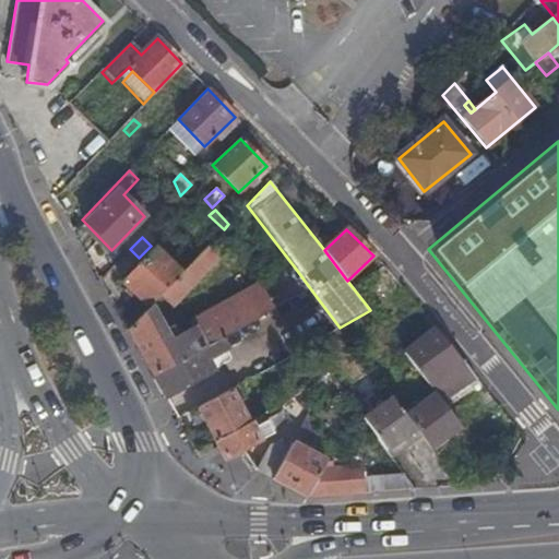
[(209,246),(181,274),(163,294),(173,305),(218,257),(209,246)]
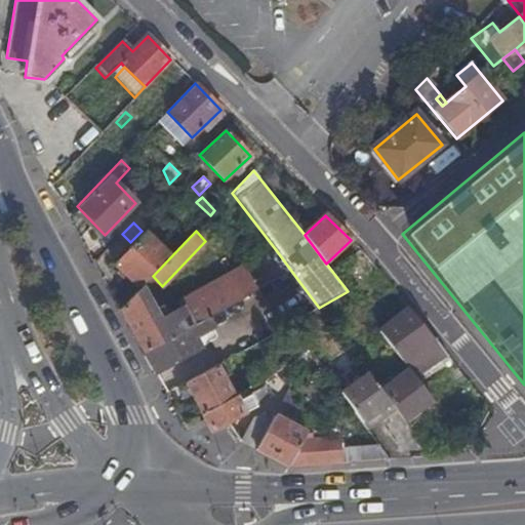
[(116,266),(139,289),(142,287),(153,276),(170,257),(147,234),(116,266)]
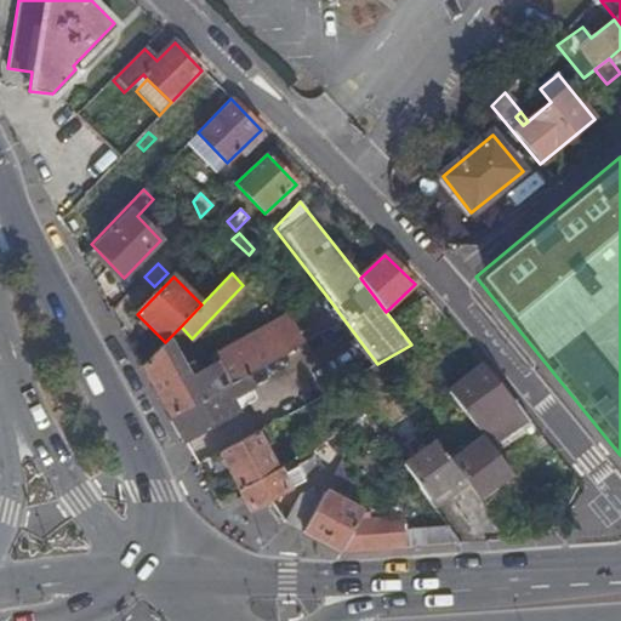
[(214,365),(216,365),(261,340),(272,362),(345,320),(328,297),(271,330),(269,328),(211,360),(214,365)]
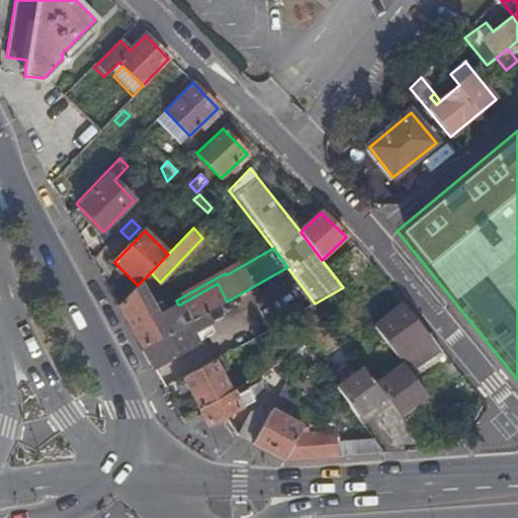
[(118,306),(142,348),(189,322),(180,305),(178,305),(163,315),(157,304),(153,307),(140,283),(138,285),(118,306)]
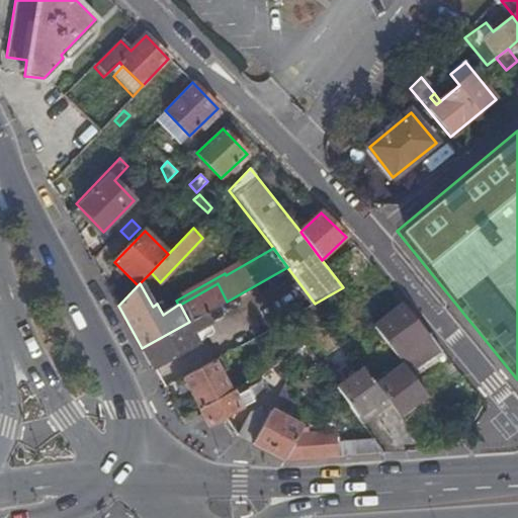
[(180,305),(189,322),(224,304),(227,301),(218,283),(180,305)]
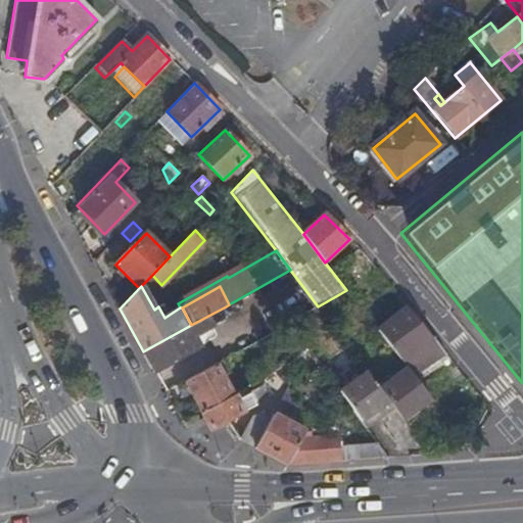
[(143,351),(154,371),(214,338),(208,329),(218,324),(231,317),(226,306),(191,325),(143,351)]
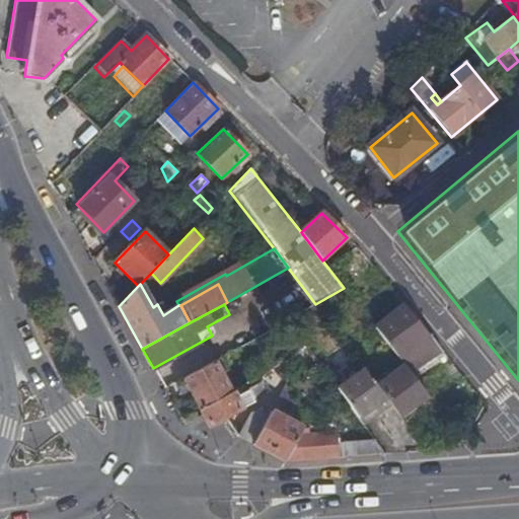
[(398,358),(430,336),(413,315),(403,304),(374,327),(398,358)]
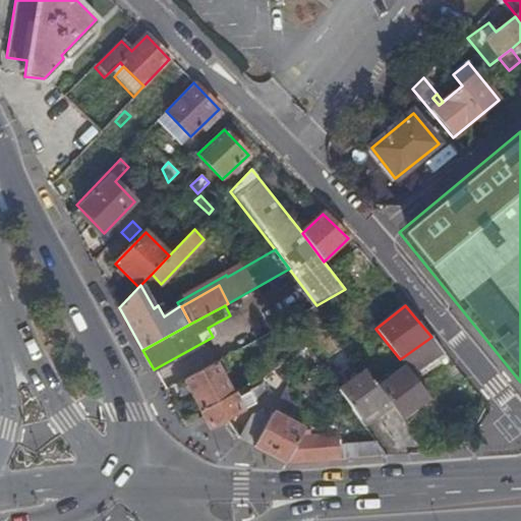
[(310,310),(290,322),(300,337),(320,325),(310,310)]
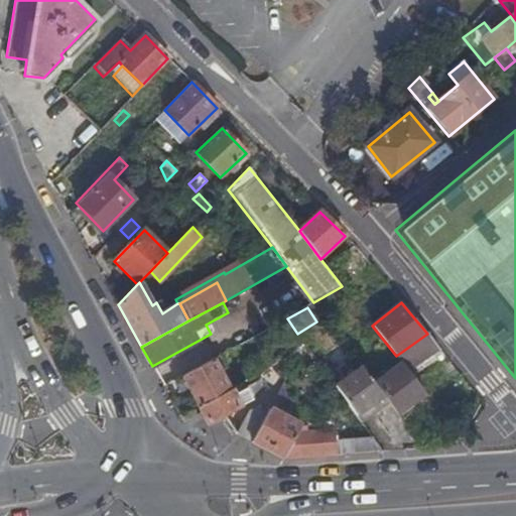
[(206,325),(211,334),(217,331),(218,326),(215,319),(206,325)]
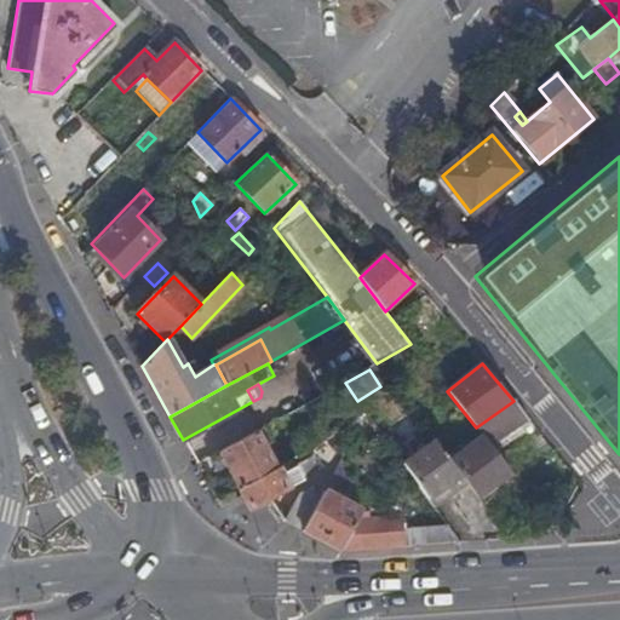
[(491,447),(529,420),(514,401),(476,428),(483,438),(491,447)]
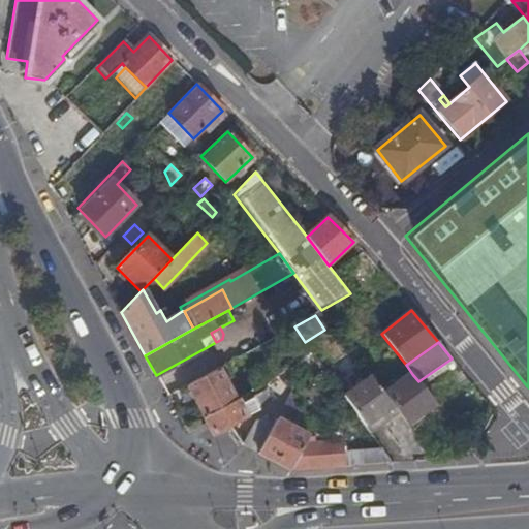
[(186,386),(207,424),(239,406),(221,374),(227,372),(224,365),(186,386)]
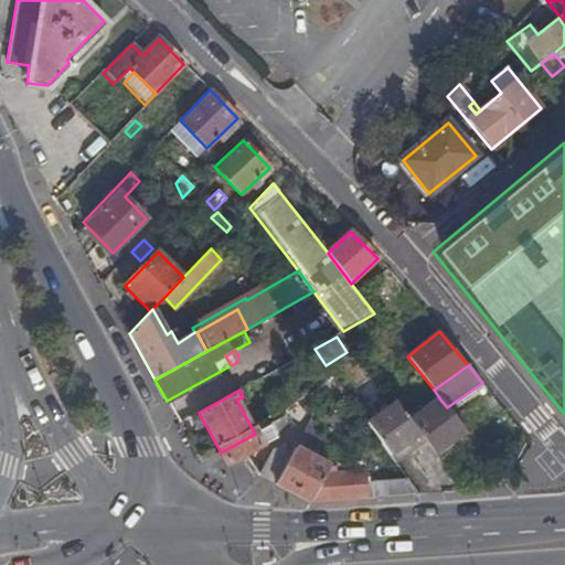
[(427,441),(435,452),(465,430),(447,407),(440,400),(412,420),(422,435),(427,441)]
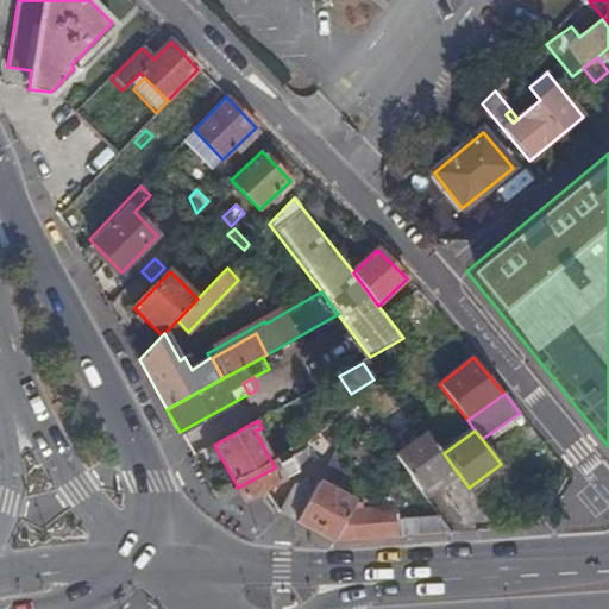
[(397,457),(424,493),(454,469),(444,453),(428,434),(397,457)]
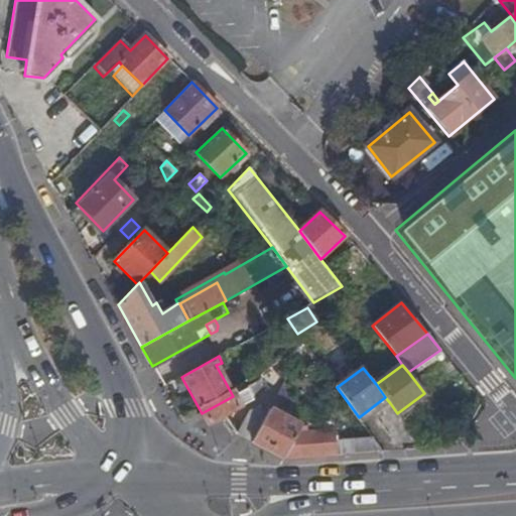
[(252,384),(246,389),(251,400),(266,392),(259,380),(252,384)]
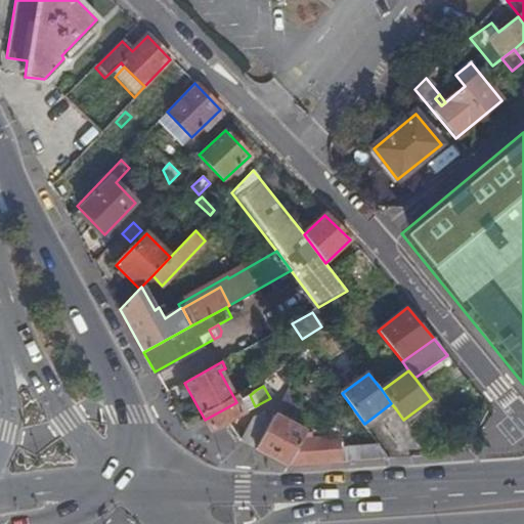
[(211,432),(225,424),(255,406),(250,395),(236,402),(205,420),(211,432)]
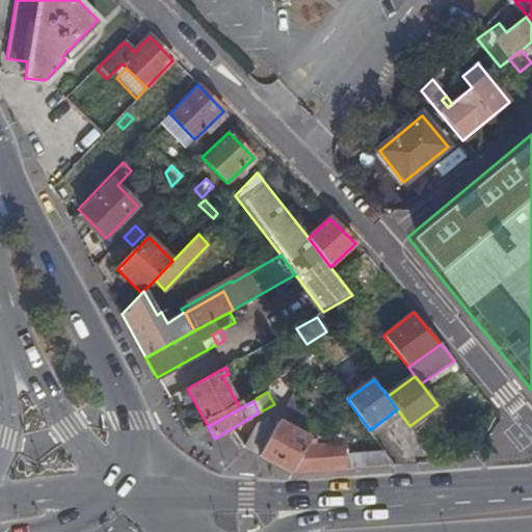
[(370,430),(375,437),(402,416),(397,409),(370,430)]
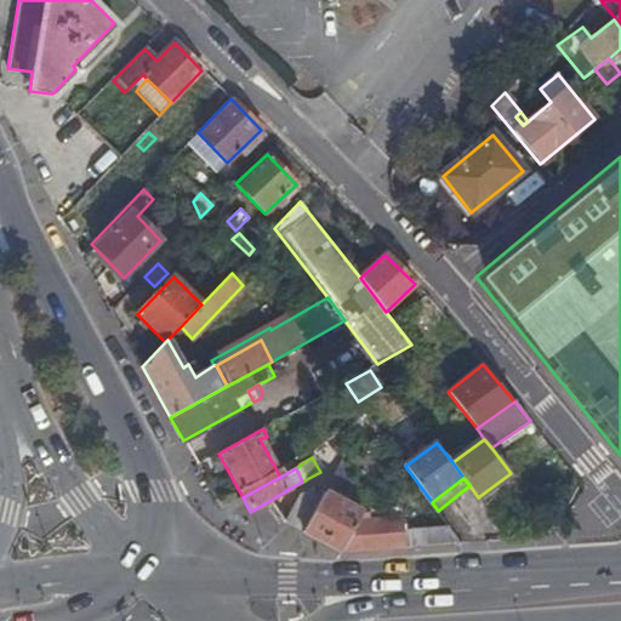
[(286,523),(303,533),(322,500),(308,491),(301,495),(286,523)]
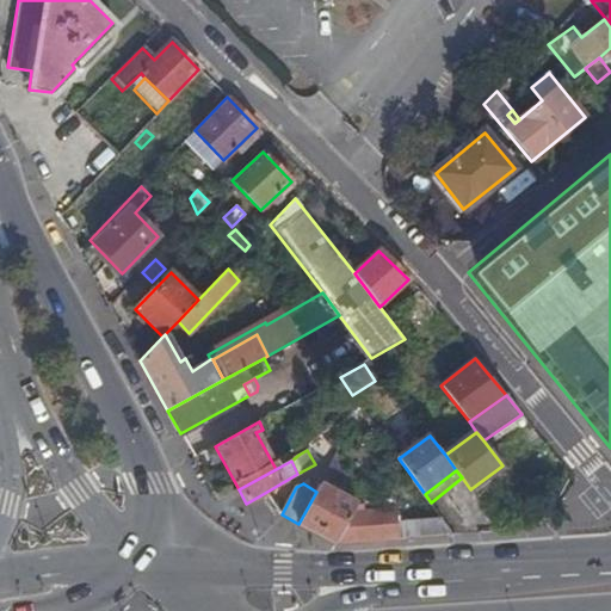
[(337,544),(399,539),(397,511),(353,513),(358,505),(320,485),(316,492),(298,524),(337,544)]
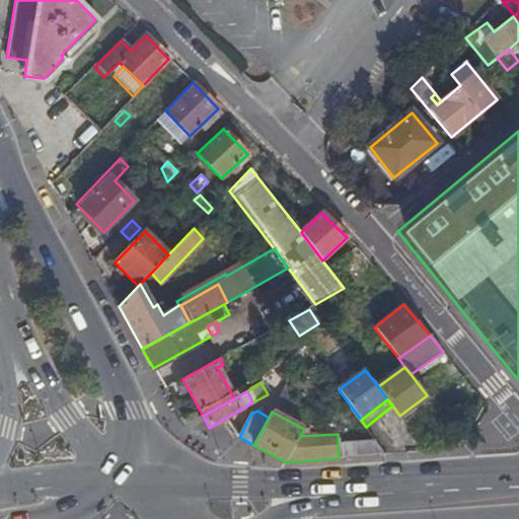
[(346,455),(373,450),(371,438),(344,443),(346,455)]
